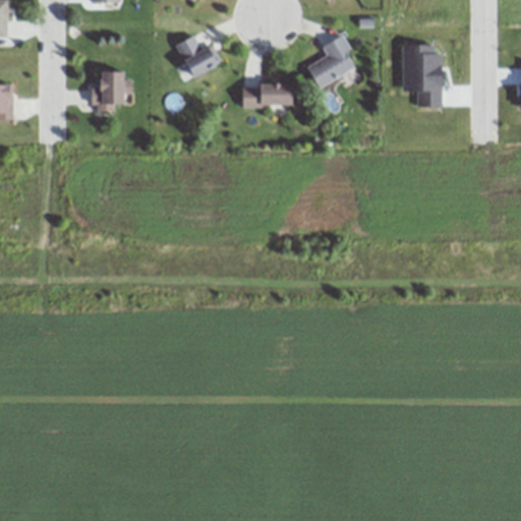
[(0,0),(6,0),(9,36),(0,35),(0,0)]
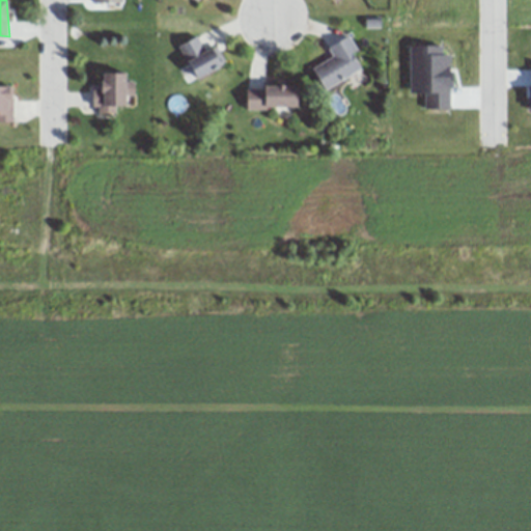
[(199,79),(223,62),(214,43),(200,44),(195,36),(176,44),(199,79)]
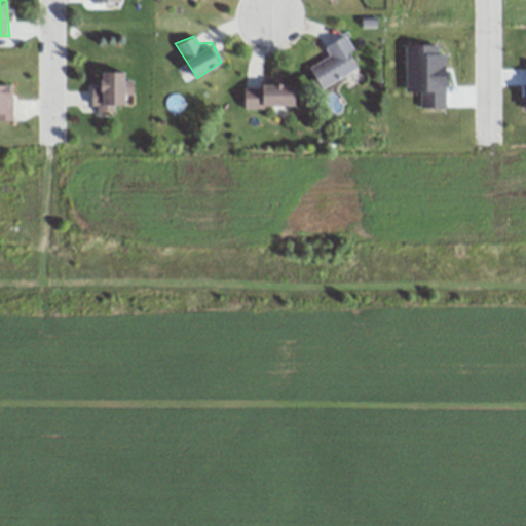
[(311,68),(324,90),(358,68),(350,55),(353,47),(344,36),(330,54),(311,68)]
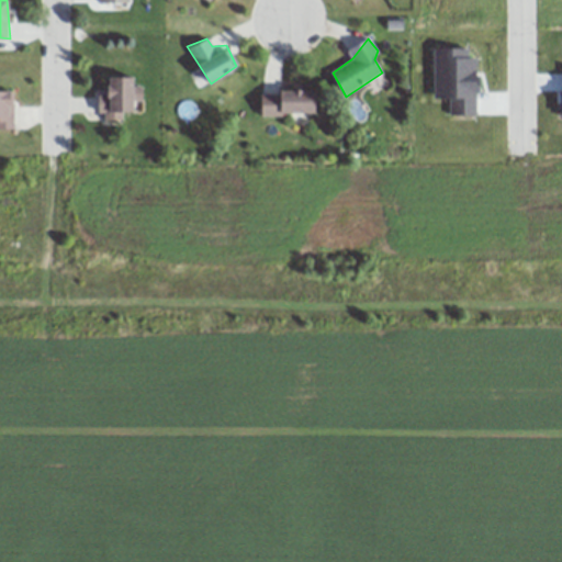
[(108,77),(134,77),(142,85),(142,101),(135,101),(135,111),(124,111),(124,116),(103,119),(100,111),(87,105),(85,96),(92,90),(105,92),(108,77)]
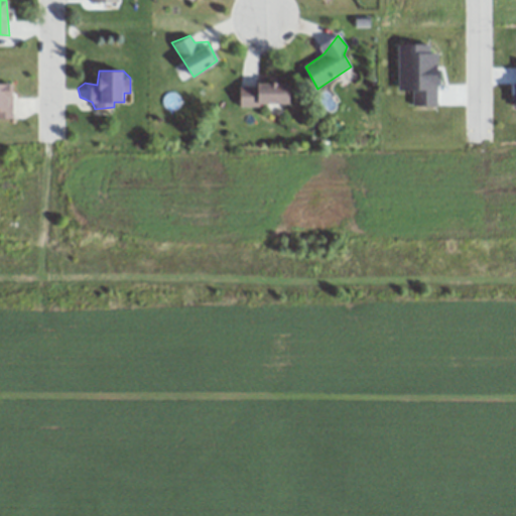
[(238,87),(255,87),(260,84),(290,82),(290,104),(239,106),(238,87)]
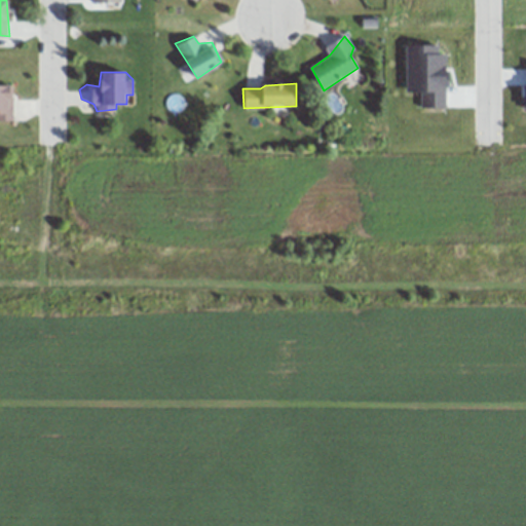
[(0,85),(10,85),(12,122),(0,120),(0,85)]
